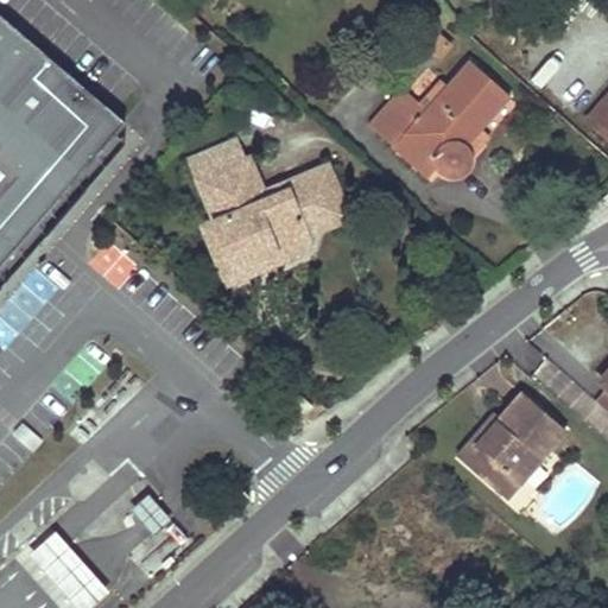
[(113,132),(124,121),(0,14),(0,279),(23,254),(13,246),(46,208),(56,216),(69,201),(59,192),(113,132)]
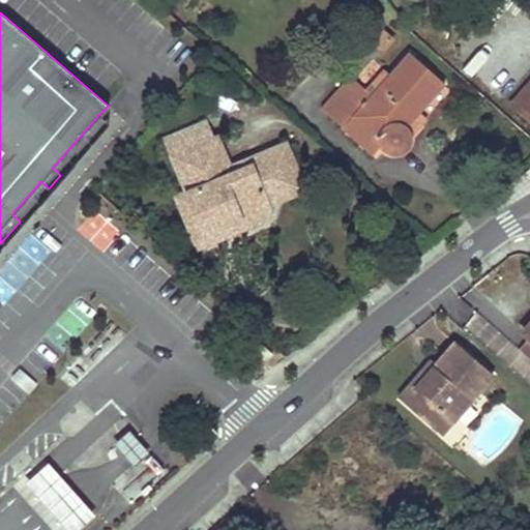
[(390,37),(373,22),(365,30),(382,46),(390,37)]
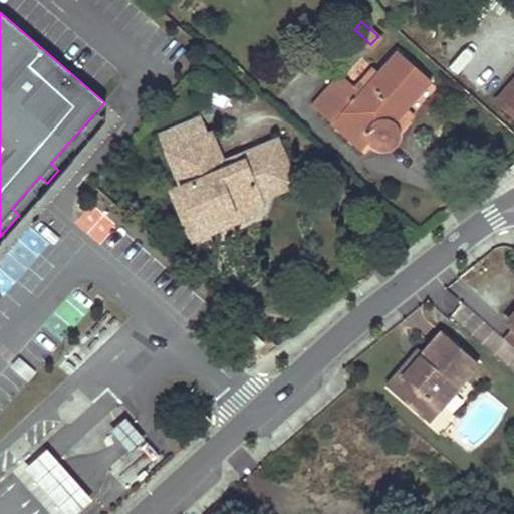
[(387,147),(388,146),(390,145),(391,144),(393,143),(394,141),(395,140),(395,138),(395,136),(396,134),(396,131),(396,129),(395,126),(395,124),(394,123),(392,121),(429,81),(396,50),(358,92),(337,73),(311,103),(332,121),(341,111),(367,136),(368,140),(369,142),(371,143),(373,145),(375,146),(377,147),(379,148),(382,148),(384,148),(387,147)]
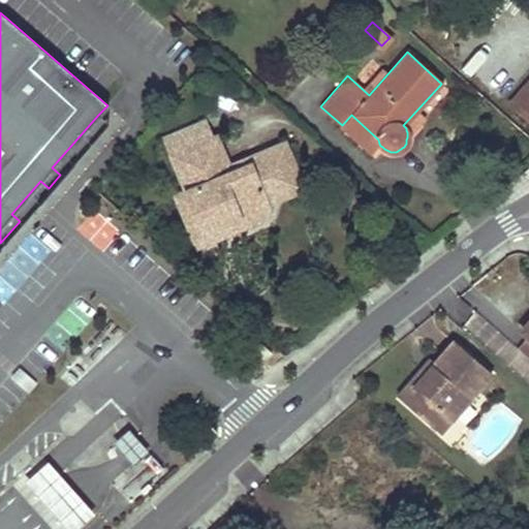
[(518,69),(499,89),(510,100),(528,80),(518,69)]
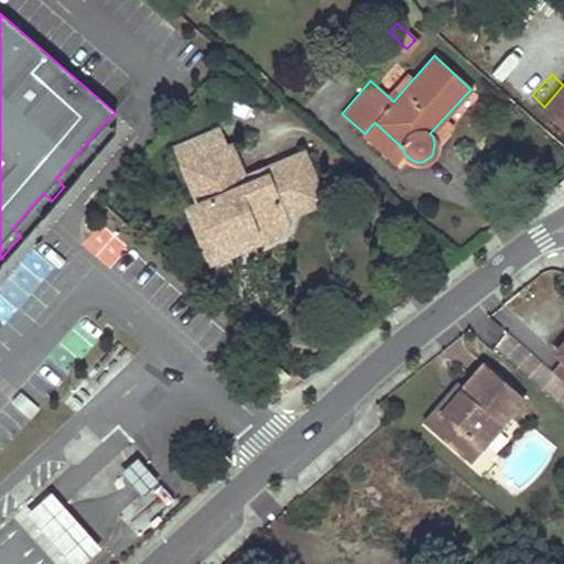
[(563,128),(563,84),(563,85),(544,107),(542,109),(563,128)]
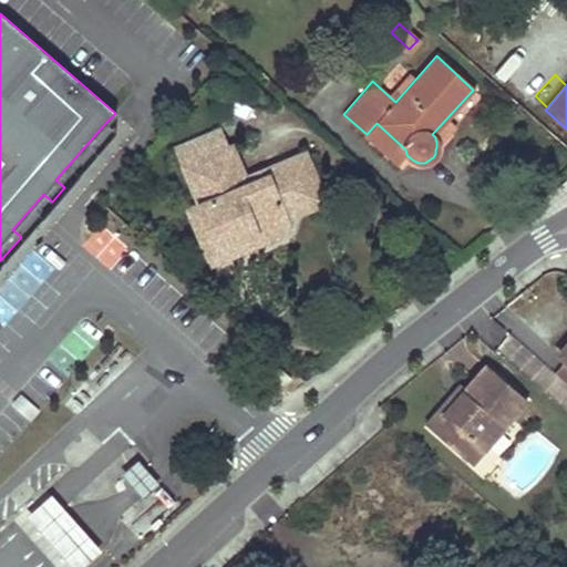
[(55,179),(64,187),(114,131),(105,123),(55,179)]
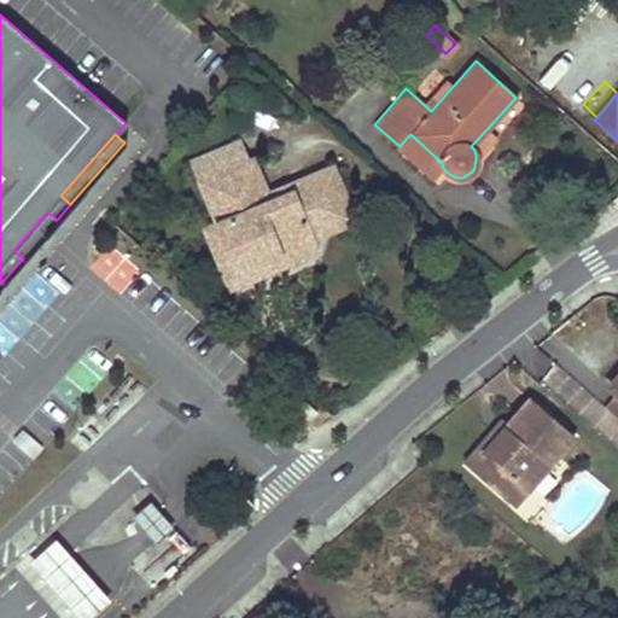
[(197,162),(205,181),(210,179),(252,162),(244,143),(197,162)]
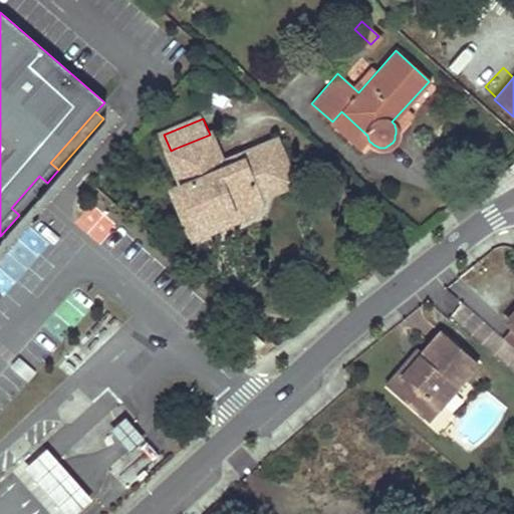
[(225,162),(213,134),(210,135),(175,149),(182,165),(177,167),(185,185),(201,224),(219,217),(217,213),(233,206),(237,214),(246,218),(258,213),(263,204),(262,200),(299,185),(280,139),(252,150),(255,156),(227,167),(225,162)]
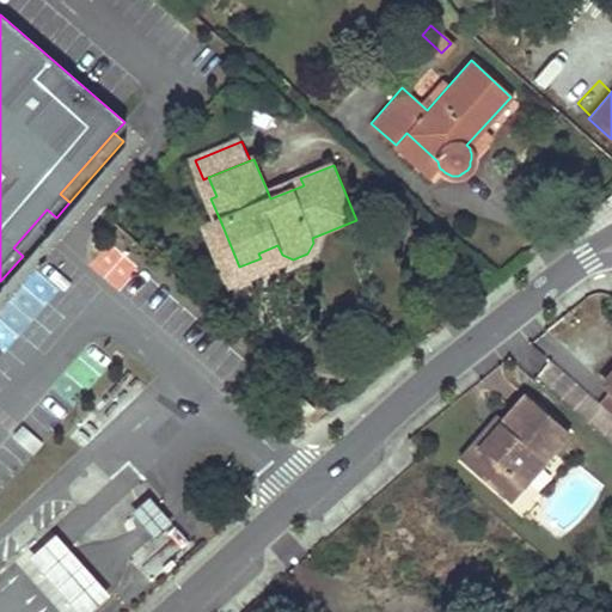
[(216,196),(208,177),(203,179),(210,199),(216,196)]
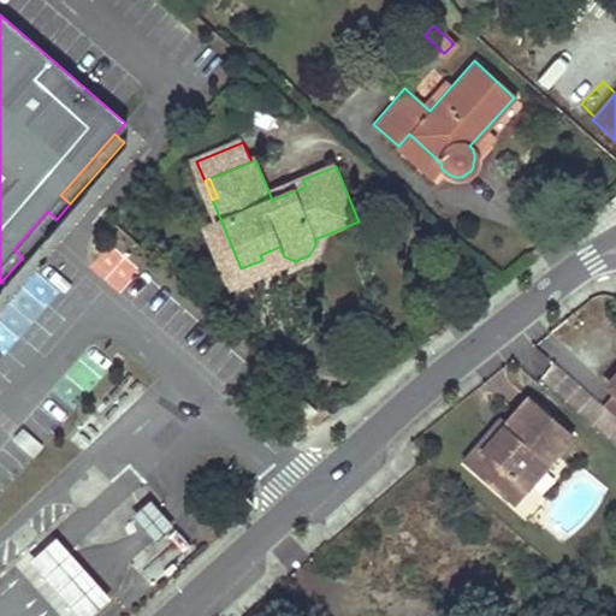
[(270,194),(272,200),(306,187),(302,179),(270,194)]
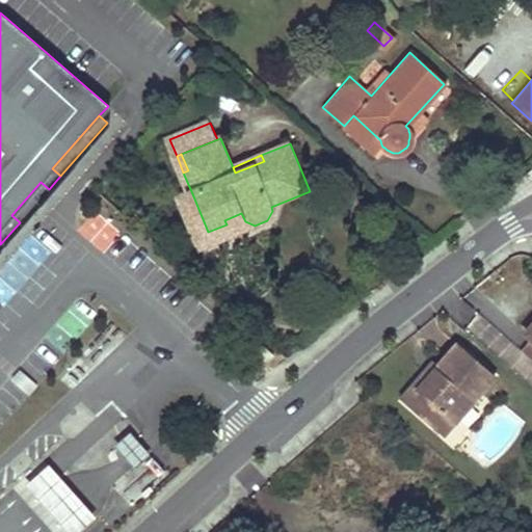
[(11,215),(20,222),(49,189),(41,182),(11,215)]
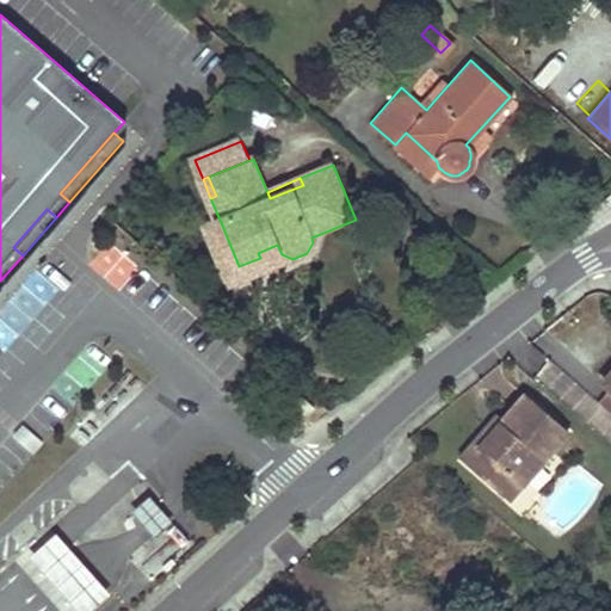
[(239,266),(220,220),(204,227),(228,287),(292,259),(282,254),(277,245),(258,253),(260,258),(239,266)]
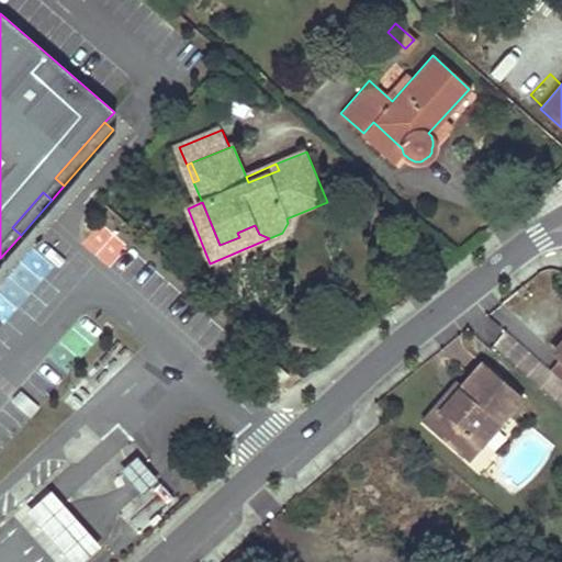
[(449,415),(442,422),(437,428),(458,446),(469,433),(482,444),(524,395),(482,360),(463,383),(458,379),(436,404),(449,415)]
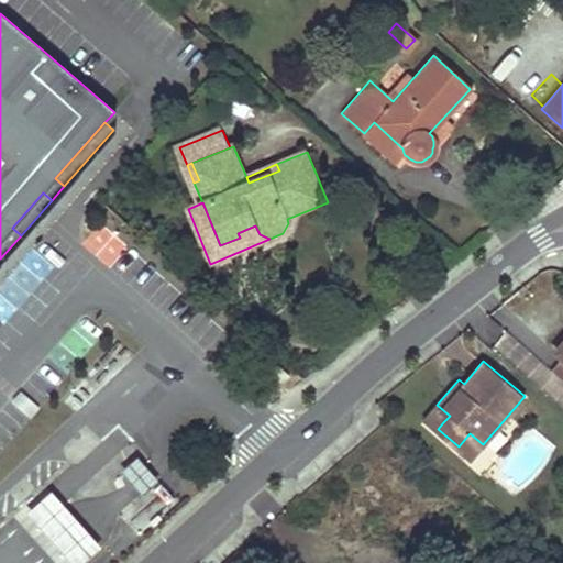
[(290,377),(273,363),(265,373),(283,386),(290,377)]
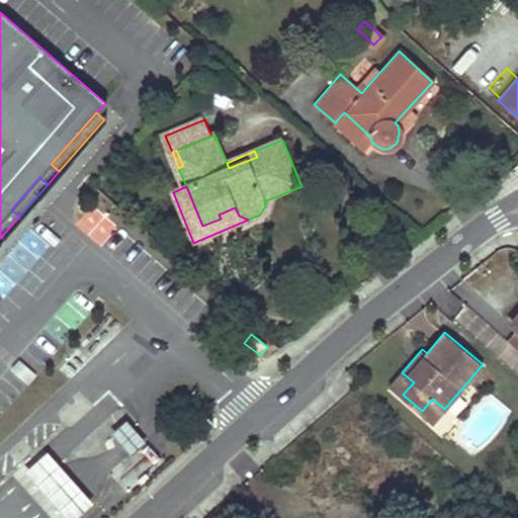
[(402,372),(392,384),(403,395),(408,389),(414,382),(402,372)]
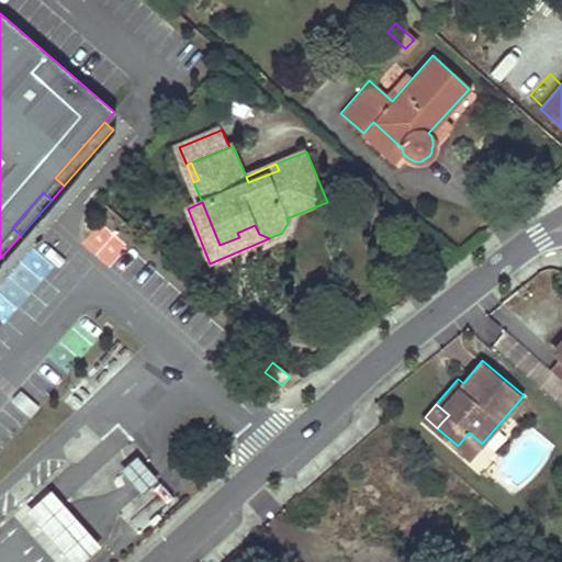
[(469,433),(458,446),(470,457),(482,444),(469,433)]
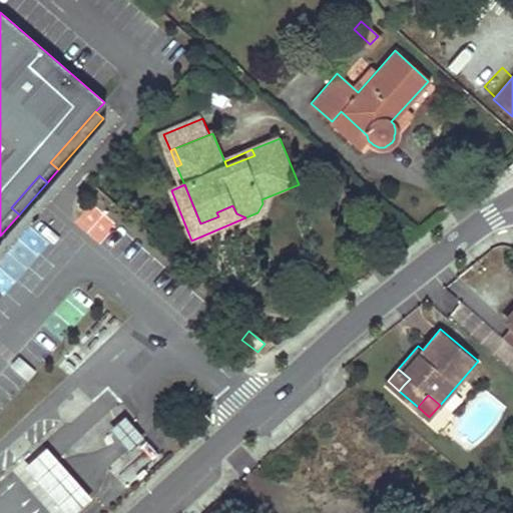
[(126,418),(111,432),(122,443),(128,450),(143,437),(137,431),(126,418)]
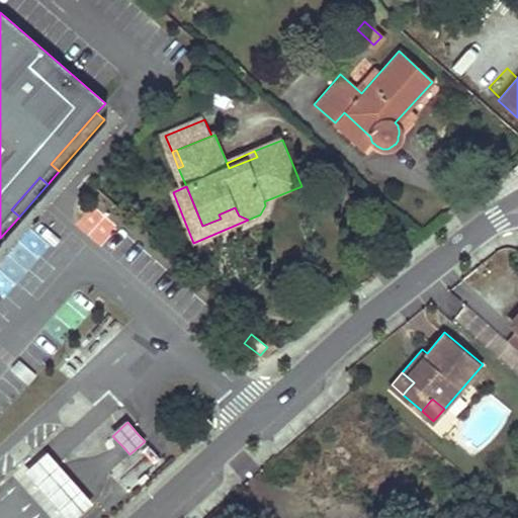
[(50,454),(47,451),(24,471),(27,475),(44,493),(52,502),(66,517),(74,517),(92,502),(88,498),(74,482),(67,473),(50,454)]
